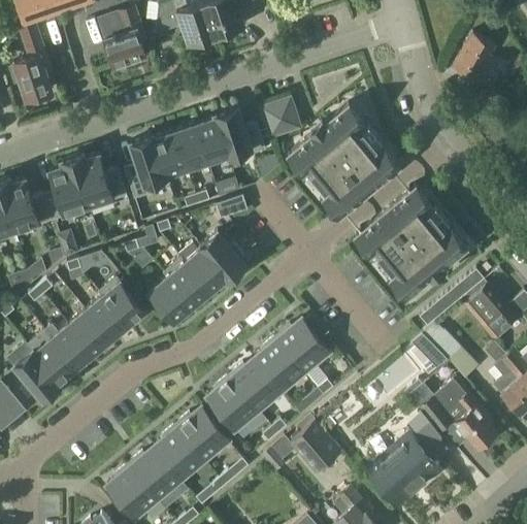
[(15,0),(23,21),(24,24),(36,20),(67,9),(67,8),(63,0),(15,0)]
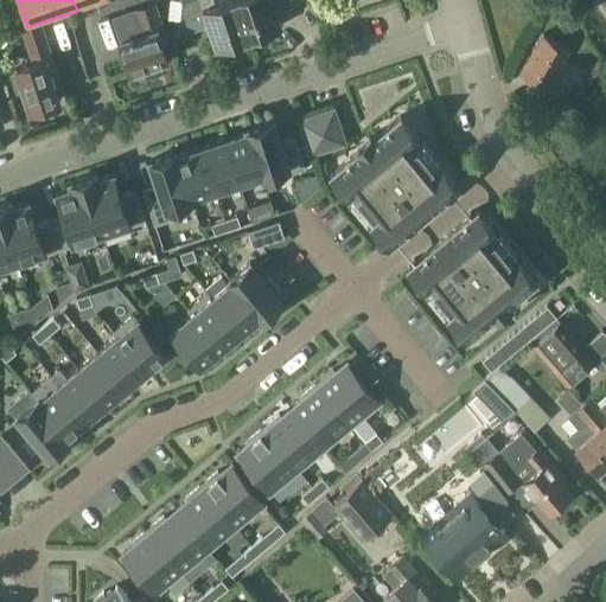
[(72,0),(77,10),(77,11),(90,6),(107,0),(106,0),(72,0)]
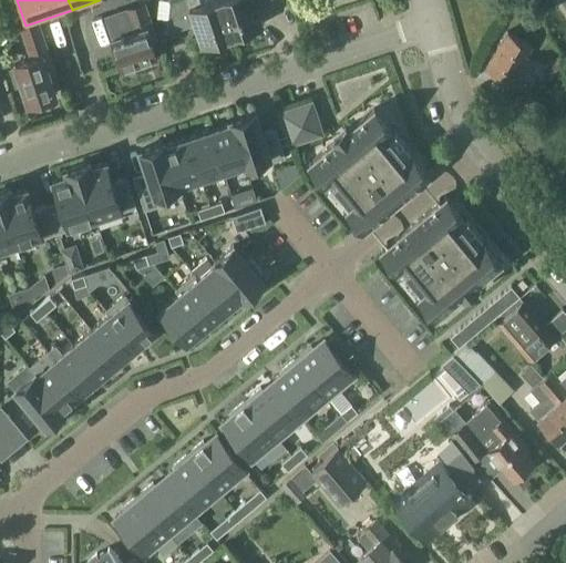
[(184,0),(172,4),(168,32),(170,36),(195,27),(203,49),(233,39),(219,0),(184,0)]
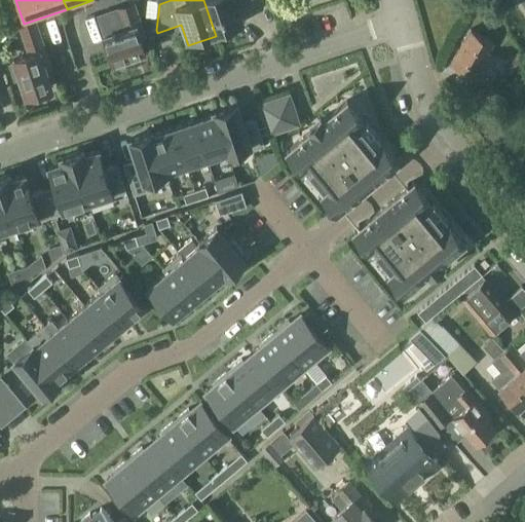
[(203,0),(216,36),(244,27),(237,6),(252,1),(251,0),(203,0)]
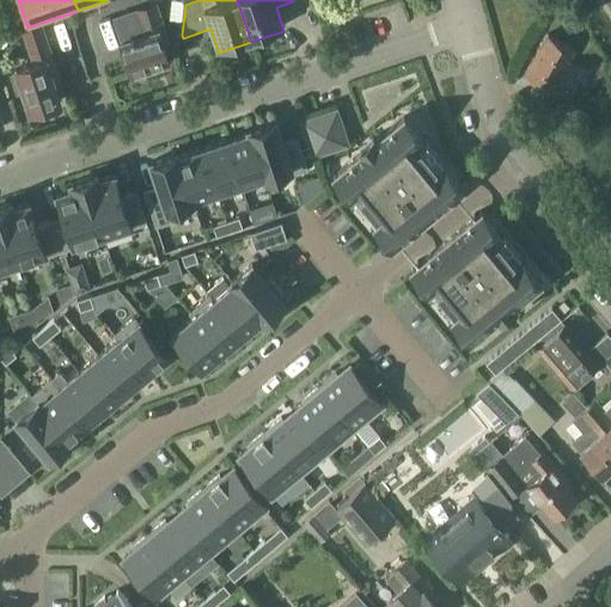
[(136,14),(116,22),(123,46),(133,77),(135,75),(138,81),(165,72),(163,67),(169,65),(164,48),(171,44),(159,8),(136,14)]
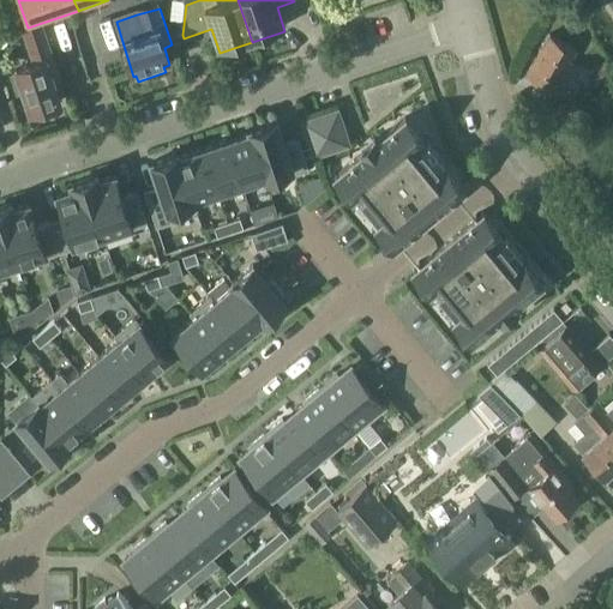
[(18,76),(11,78),(17,98),(24,96),(31,116),(62,106),(55,85),(62,83),(42,23),(28,28),(26,24),(19,26),(34,68),(17,74),(18,76)]
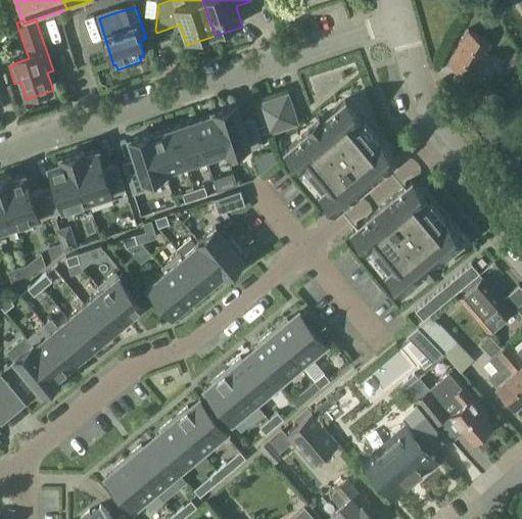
[(472,81),(491,46),(468,33),(448,67),(472,81)]
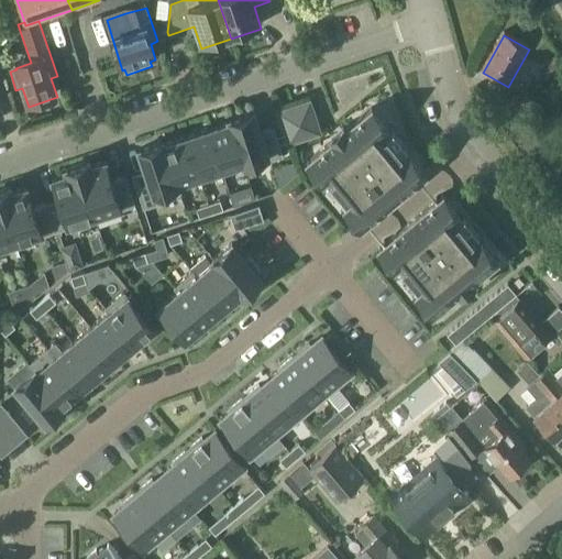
[(504,92),(499,105),(520,112),(525,100),(504,92)]
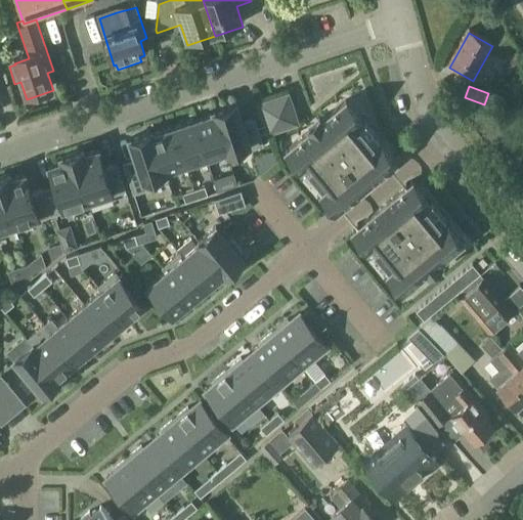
[(259,106),(269,136),(299,126),(289,97),(259,106)]
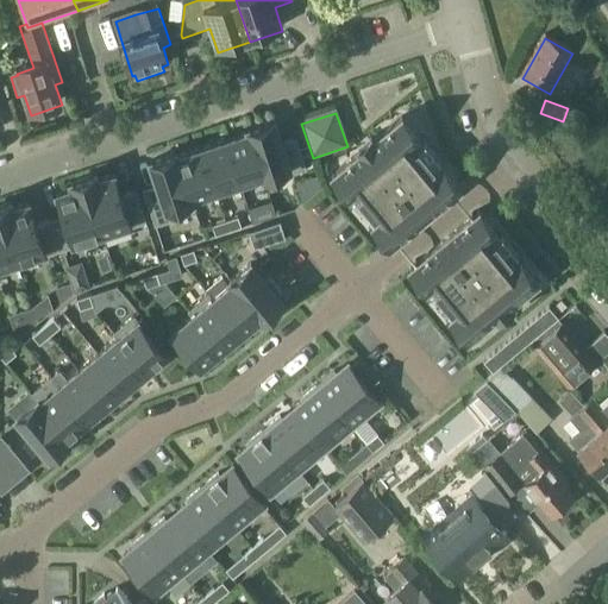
[(399,241),(453,196),(455,197),(457,196),(455,195),(461,190),(444,170),(438,175),(426,159),(414,145),(420,140),(403,120),(375,144),(371,140),(358,151),(362,155),(333,178),(350,199),(356,193),(368,208),(380,222),(374,227),(390,247),(396,243),(399,245),(400,244),(399,241)]
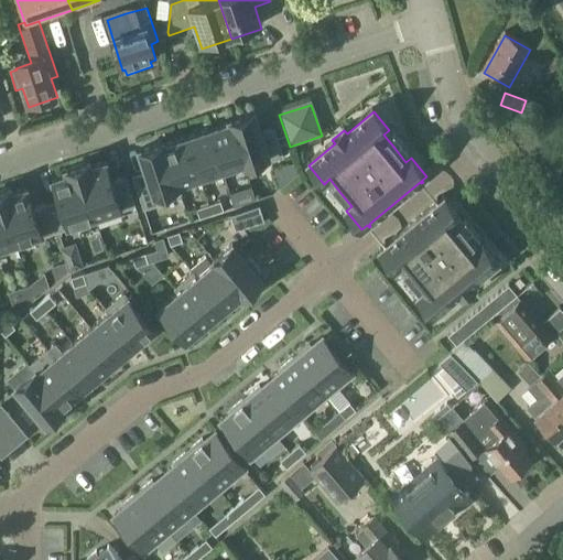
[(255,115),(231,122),(246,168),(269,160),(270,164),(284,160),(275,131),(261,136),(255,115)]
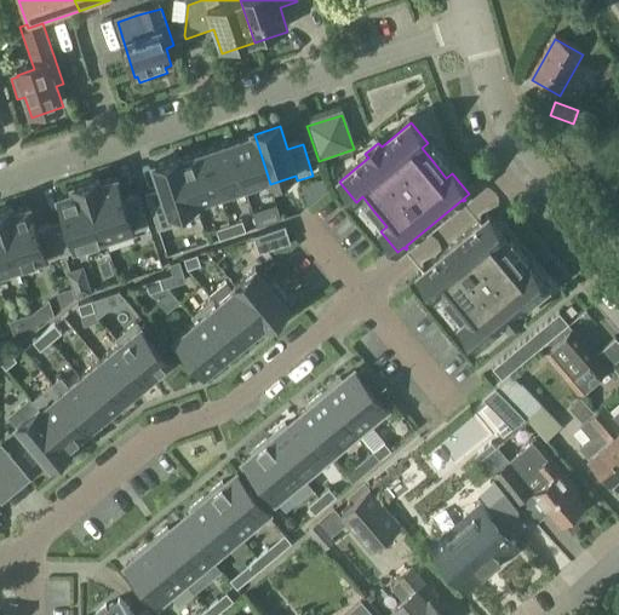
[(253,137),(230,145),(245,190),(268,182),(269,184),(270,184),(254,134),(253,136),(253,137)]
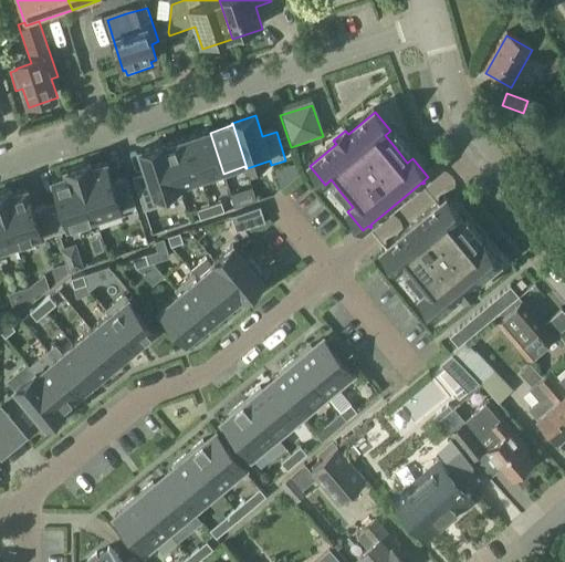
[(210,133),(187,141),(202,186),(203,186),(201,180),(223,174),(210,133)]
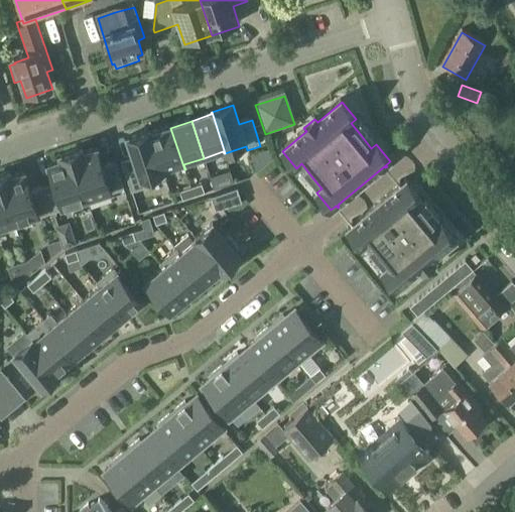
[(150,132),(149,133),(164,178),(165,178),(164,176),(184,169),(170,128),(151,134),(150,132)]
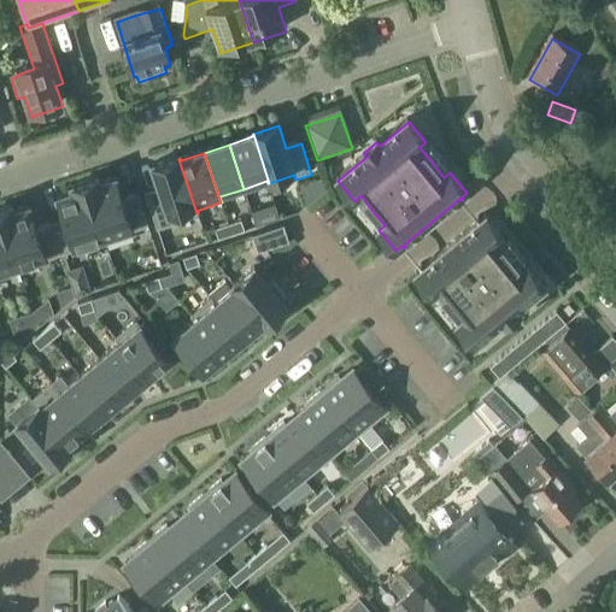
[(160,190),(146,195),(158,233),(174,227),(171,222),(197,213),(179,159),(153,168),(160,190)]
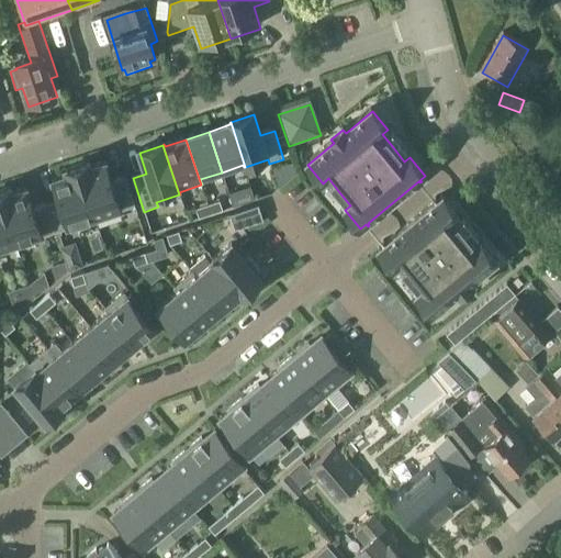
[(96,224),(98,224),(96,219),(121,211),(122,213),(135,209),(126,180),(112,185),(105,164),(91,168),(89,164),(78,168),(96,224)]
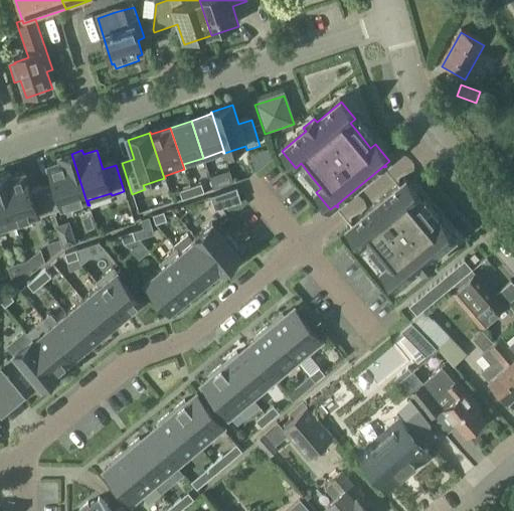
[(51,215),(63,211),(64,213),(88,205),(71,154),(60,157),(61,161),(48,166),(54,185),(42,189),(51,215)]
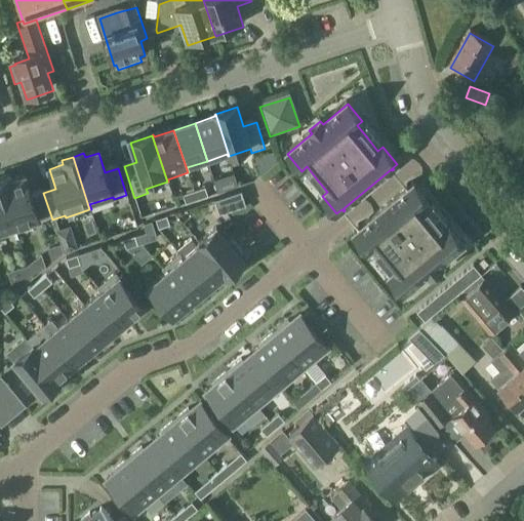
[(0,184),(16,234),(17,234),(15,229),(39,222),(40,224),(52,219),(43,193),(32,197),(25,177),(11,182),(10,177),(0,181),(0,184)]
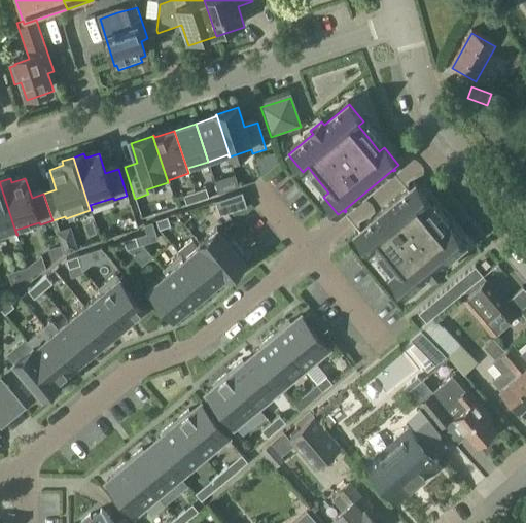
[(215,182),(219,196),(231,193),(226,179),(215,182)]
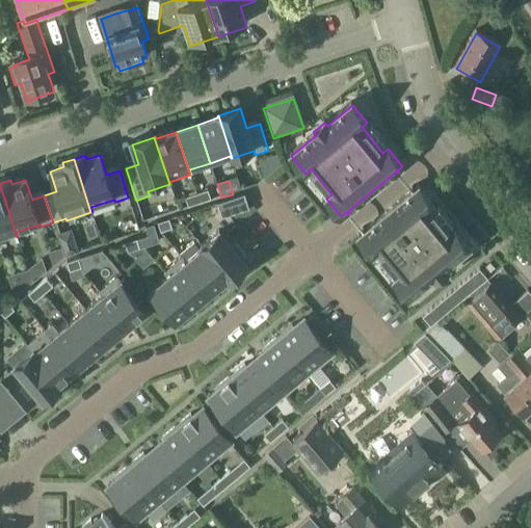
[(0,242),(17,237),(0,186),(0,242)]
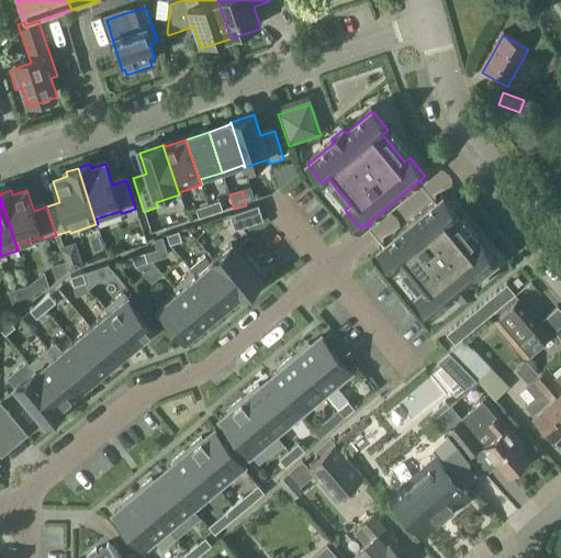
[(384,246),(379,250),(394,269),(400,265),(422,292),(416,297),(433,315),(459,293),(461,297),(473,287),(470,283),(496,261),(481,243),(475,247),(453,221),(459,216),(444,198),(438,202),(436,200),(435,201),(436,203),(385,245),(384,243),(383,244),(384,246)]
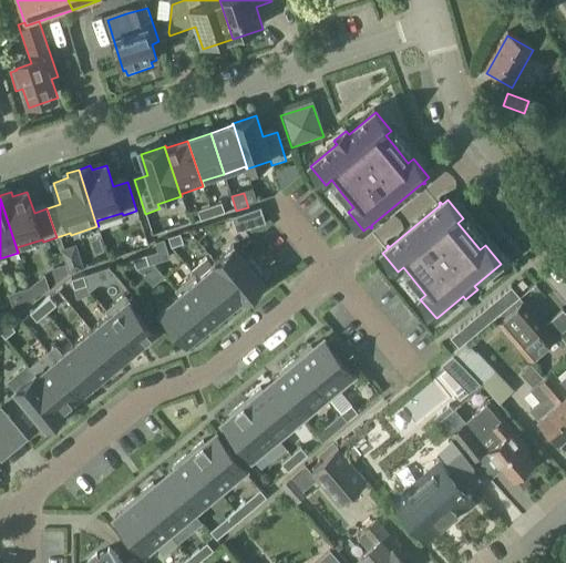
[(223,205),(211,210),(214,218),(225,215),(223,205)]
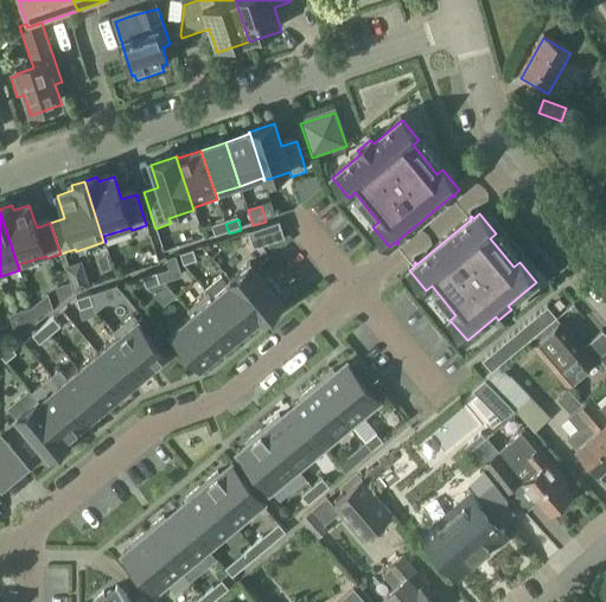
[(225,224),(212,228),(216,238),(229,234),(225,224)]
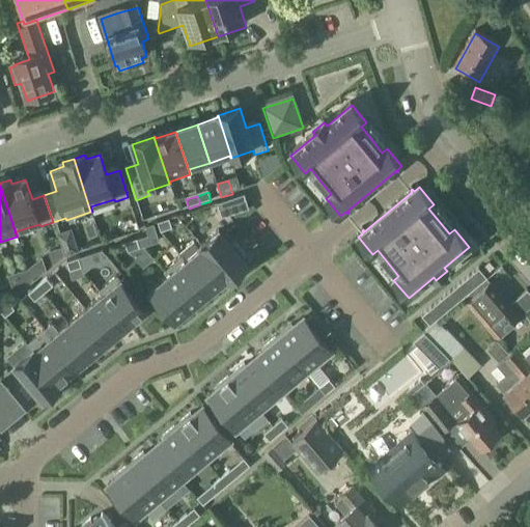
[(249,211),(245,196),(218,205),(222,220),(249,211)]
